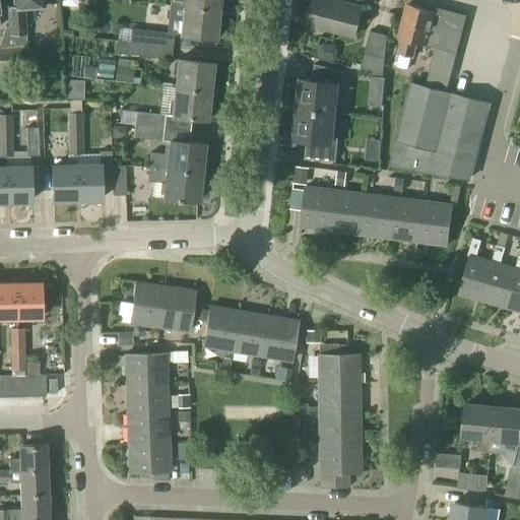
[(0,71),(23,70),(21,47),(22,47),(21,35),(26,35),(24,5),(43,4),(42,0),(14,0),(15,6),(6,7),(8,26),(5,26),(0,40),(0,71)]
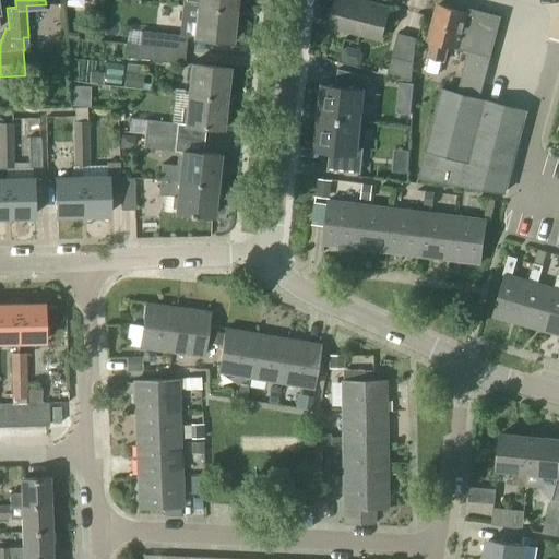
[(181,0),(181,6),(235,11),(236,0),(181,0)]
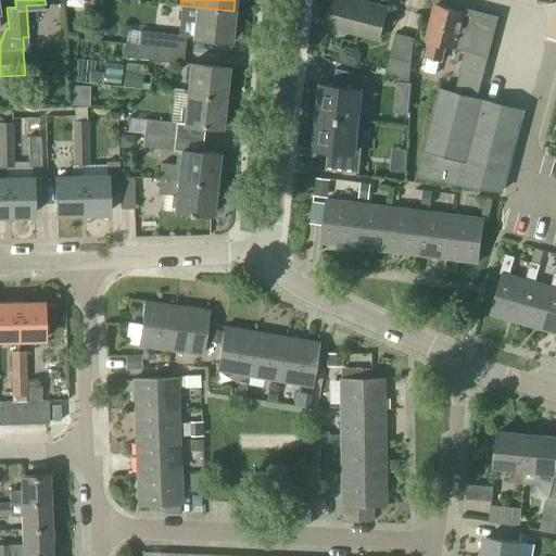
[(378,39),(386,10),(351,0),(335,0),(328,26),(378,39)]
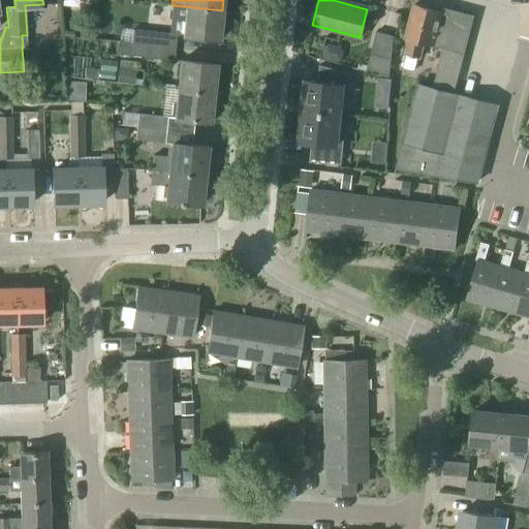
[(430,9),(427,6),(422,4),(417,6),(414,5),(405,38),(408,39),(404,55),(406,55),(419,59),(421,59),(425,43),(442,49),(432,87),(416,83),(401,144),(402,144),(396,169),(428,175),(478,184),(499,104),(454,92),(473,18),(441,9),(441,12),(430,9)]
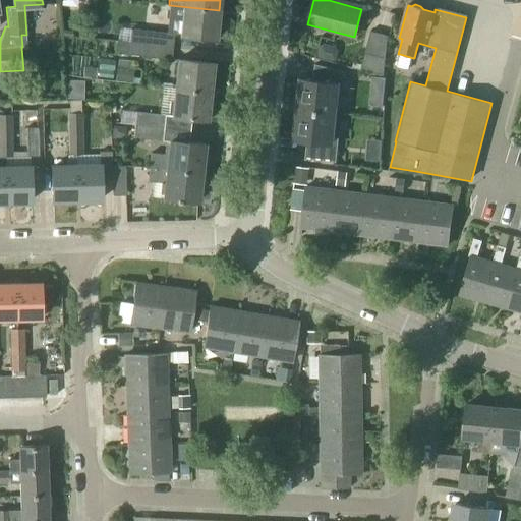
[(217,39),(219,10),(169,5),(168,18),(182,19),(181,35),(217,39)]
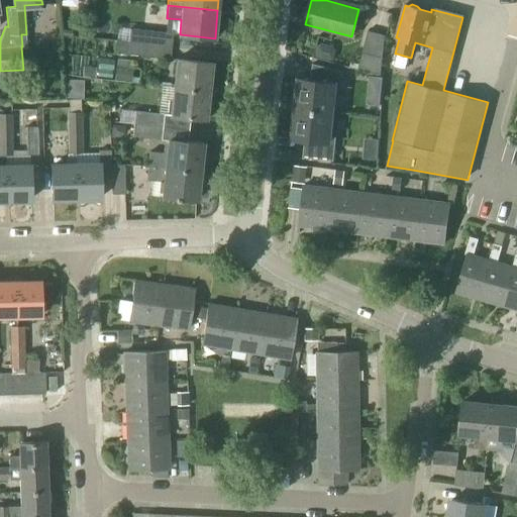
[(128,41),(128,42),(171,46),(173,33),(129,29),(128,41)]
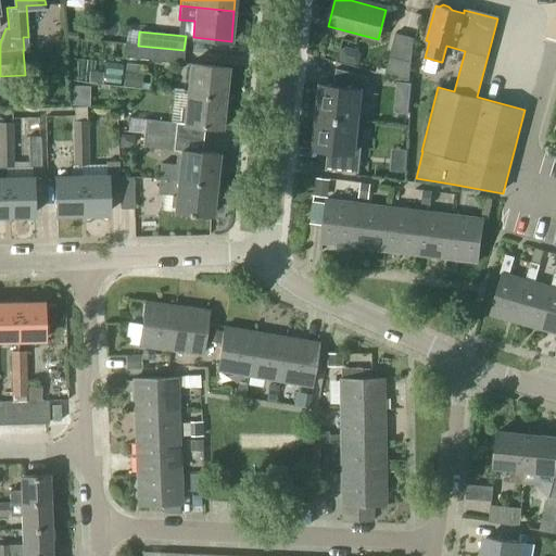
[(409,80),(413,38),(395,34),(384,74),(409,80)]
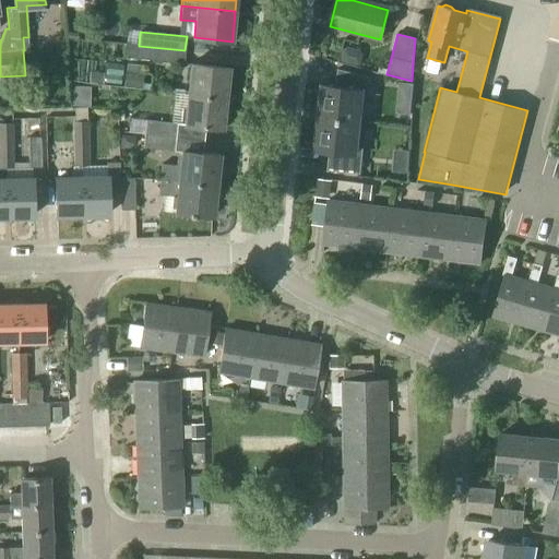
[(126,44),(123,57),(183,64),(185,50),(139,46),(139,45),(126,44)]
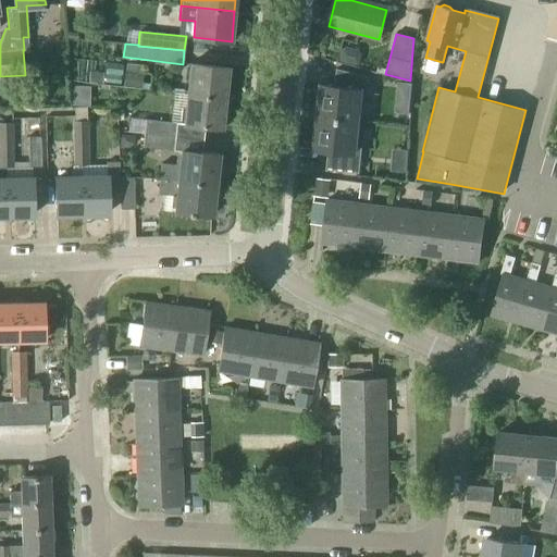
[(437,75),(442,62),(428,58),(424,71),(437,75)]
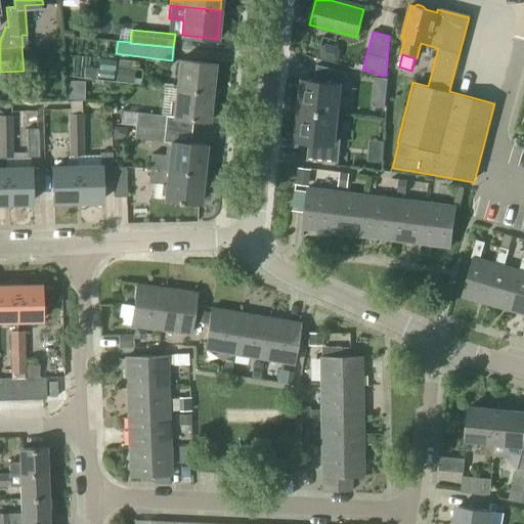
[(176,89),(212,92),(215,63),(179,59),(179,64),(175,63),(173,75),(178,76),(176,89)]
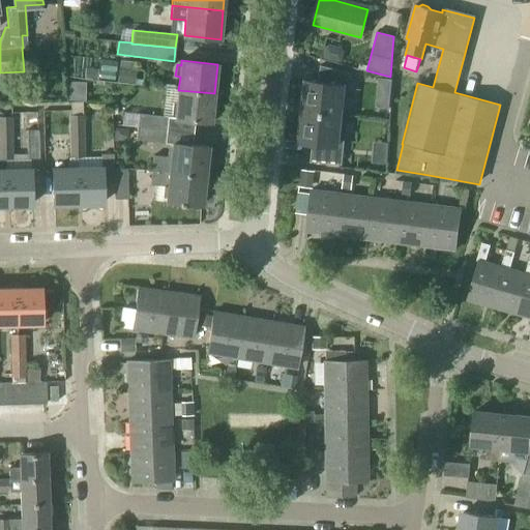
[(302,86),(300,101),(304,102),(303,112),(341,115),(344,90),(350,90),(351,74),(321,66),(319,82),(306,81),(306,86),(302,86)]
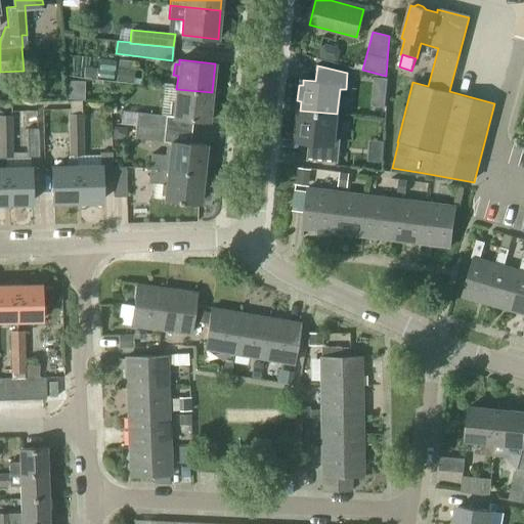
[(96,69),(84,68),(83,78),(95,79),(96,69)]
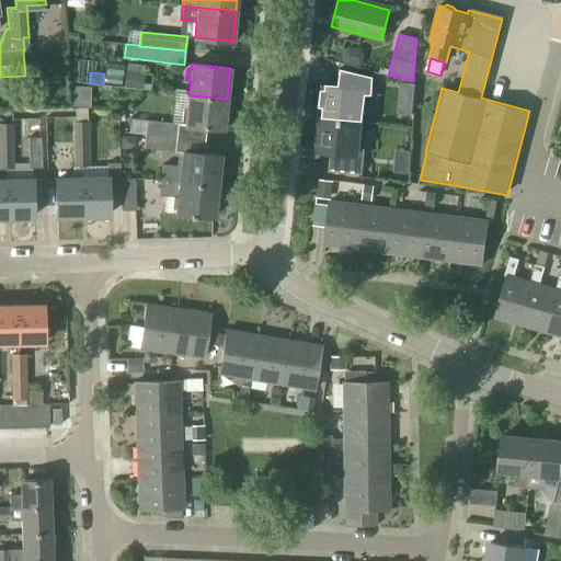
[(137,75),(125,73),(124,73),(123,86),(141,88),(142,75),(137,75)]
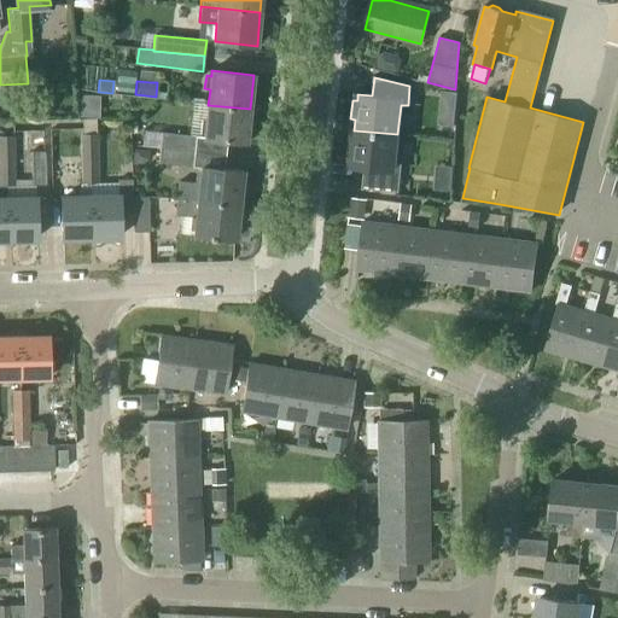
[(441,109),(455,110),(456,93),(442,92),(441,109)]
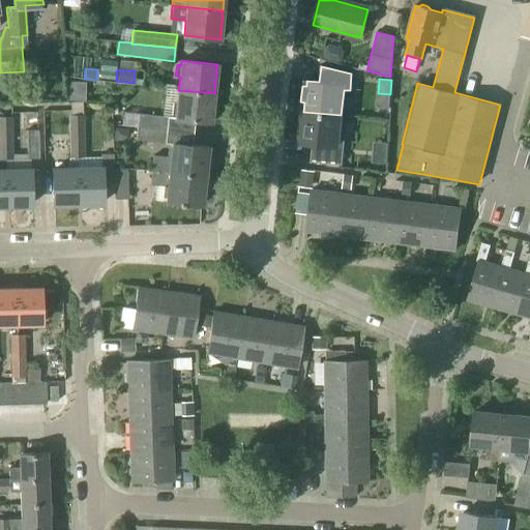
[(212,122),(214,93),(178,90),(176,118),(212,122)]
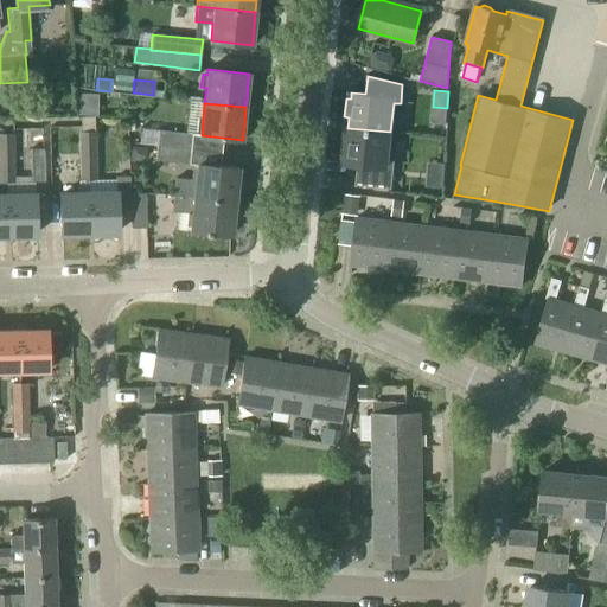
[(342,138),(340,157),(345,157),(344,163),(358,165),(356,185),(391,189),(395,161),(388,161),(390,132),(347,128),(346,138),(342,138)]
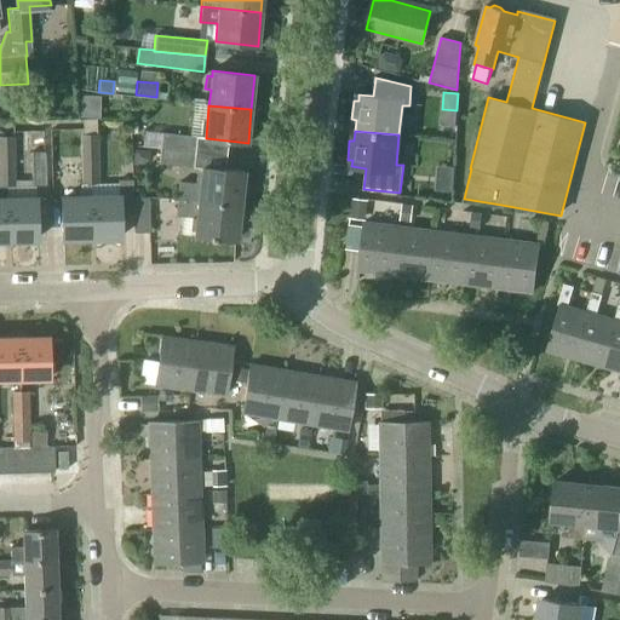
[(195,153),(196,137),(161,133),(160,149),(195,153)]
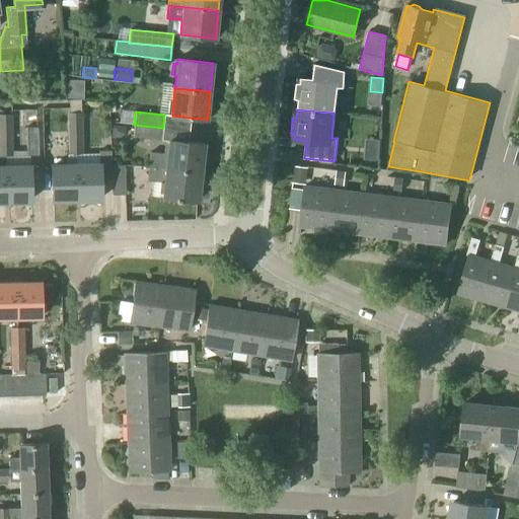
[(76,166),(76,154),(74,113),(67,113),(68,153),(67,153),(67,166),(51,167),(52,200),(77,199),(76,166)]
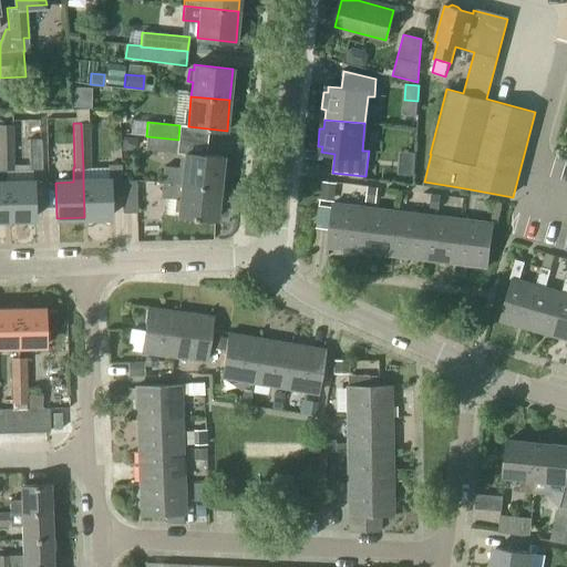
[(81,123),(83,168),(91,168),(90,123),(81,123)]
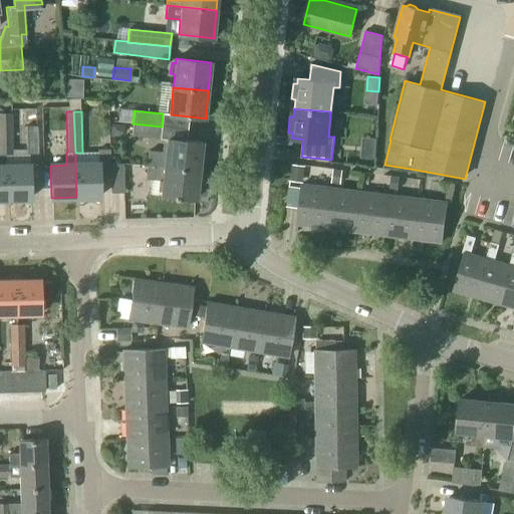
[(5,155),(13,155),(11,113),(4,113),(5,155)]
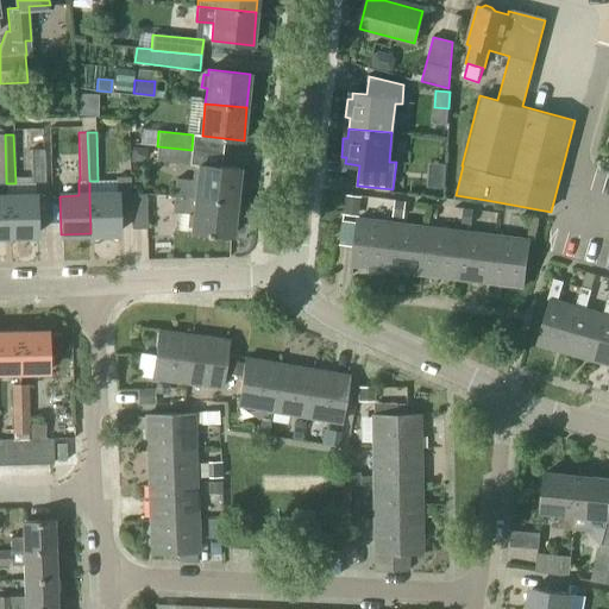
[(190,165),(192,150),(157,146),(155,162),(190,165)]
